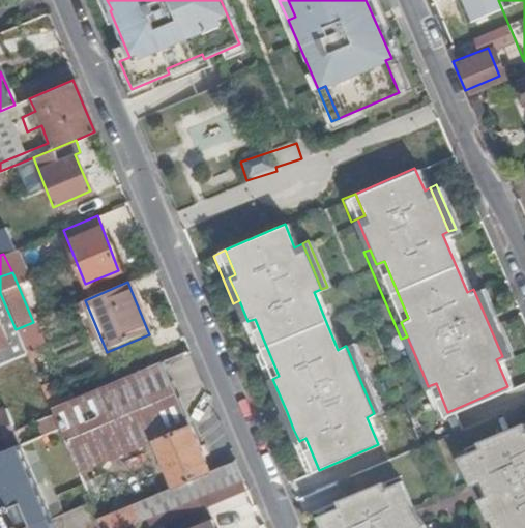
[(479,286),(473,289),(502,356),(508,354),(479,286)]
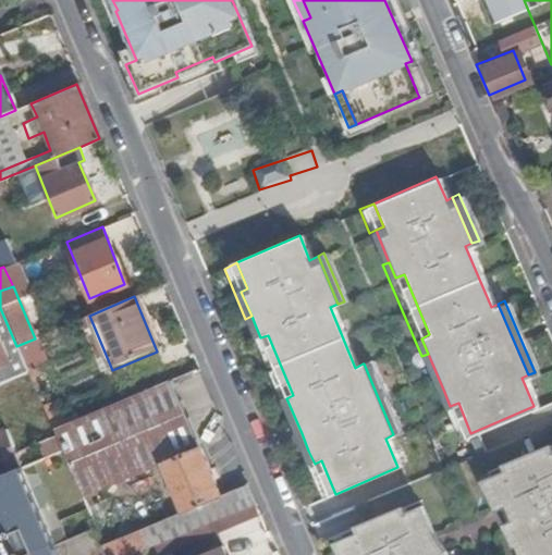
[(0,380),(26,370),(16,346),(0,308),(0,380)]
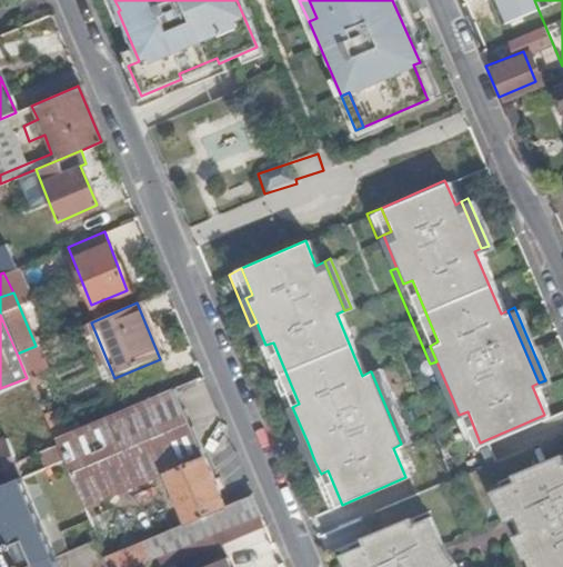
[(260,331),(253,334),(301,446),(308,443),(292,407),(299,404),(273,342),(265,345),(260,331)]
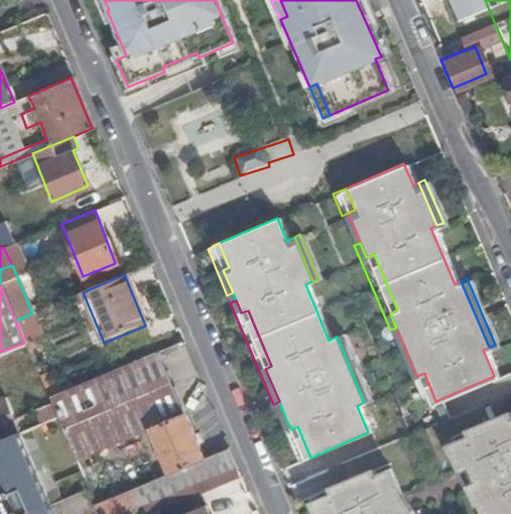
[(43,338),(32,313),(15,320),(24,343),(25,346),(43,338)]
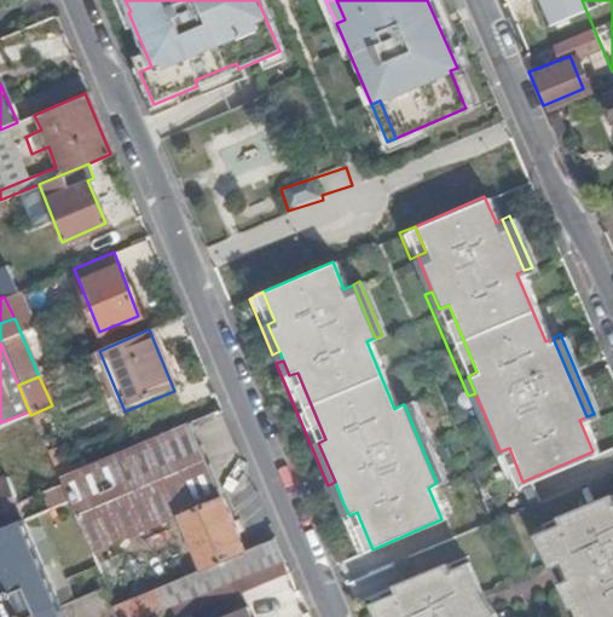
[(404,404),(437,483),(444,480),(410,402),(403,404),(404,404)]
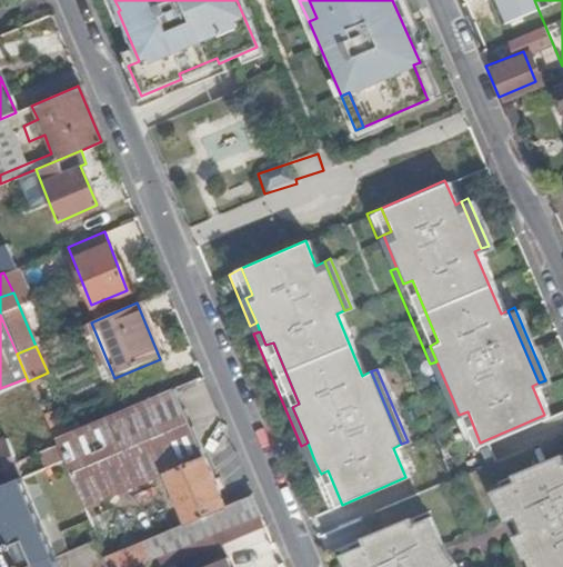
[(195,439),(173,386),(63,433),(51,437),(53,444),(60,459),(73,490),(195,439)]
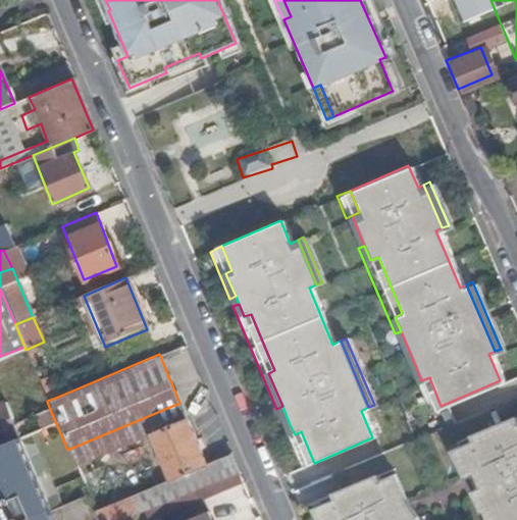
[(421,380),(416,367),(410,370),(427,412),(441,406),(429,377),(421,380)]
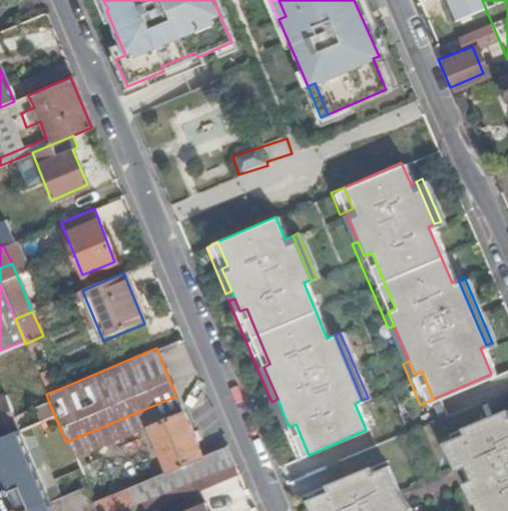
[(48,367),(37,371),(42,385),(46,394),(57,390),(48,367)]
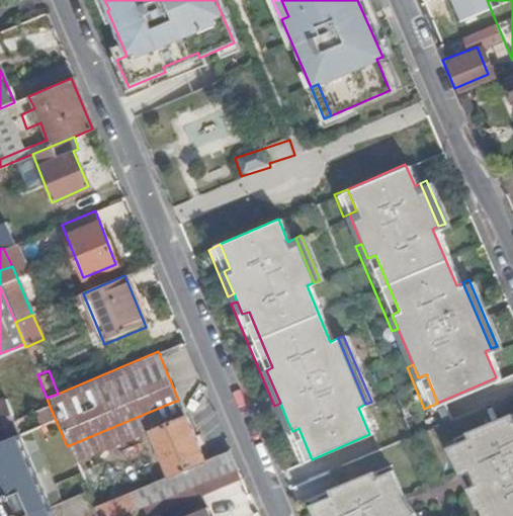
[(0,436),(13,431),(8,420),(1,400),(0,400),(0,436)]
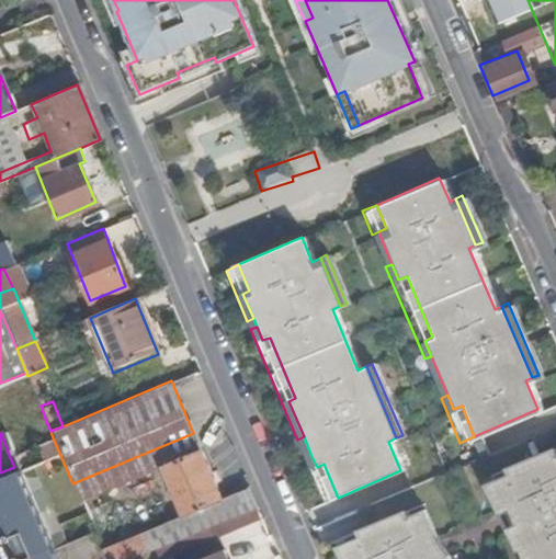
[(80,501),(169,464),(201,452),(193,433),(72,483),(80,501)]
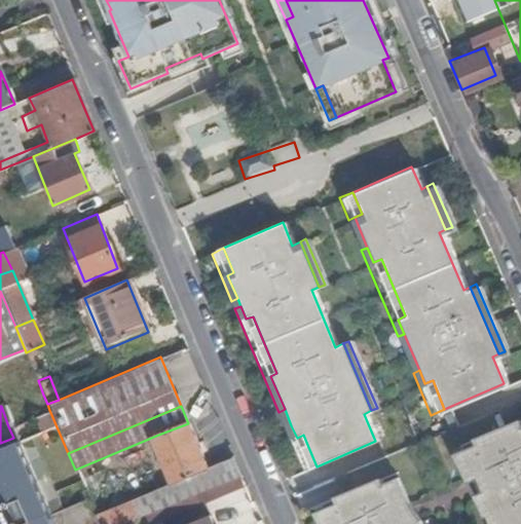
[(475,447),(459,453),(489,523),(520,523),(520,424),(520,422),(473,441),(475,447)]
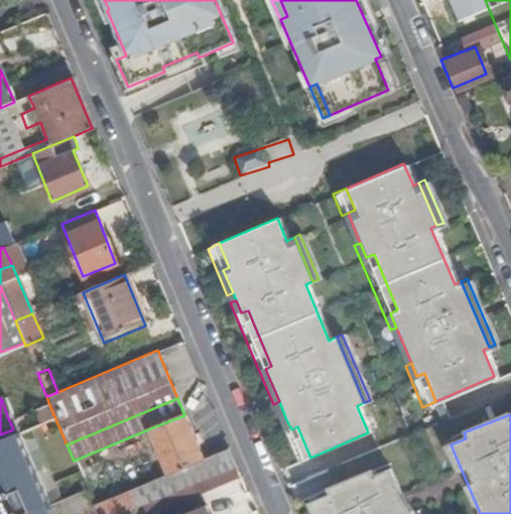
[(155,426),(173,473),(205,460),(184,415),(155,426)]
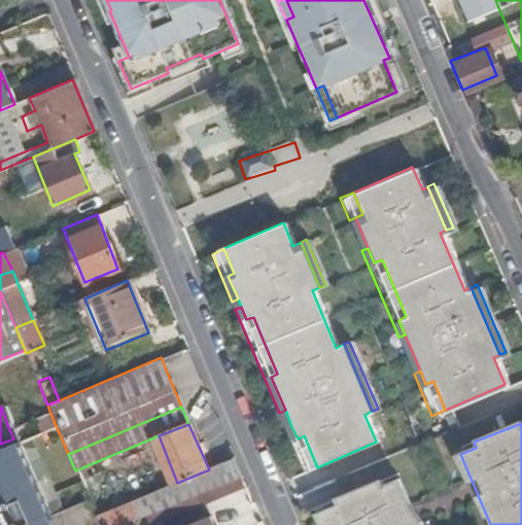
[(305,473),(317,467),(304,435),(298,439),(291,426),(286,428),(305,473)]
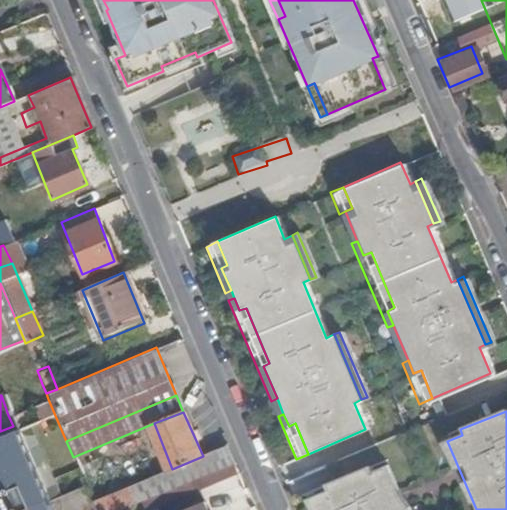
[(15,428),(0,434),(0,509),(25,509),(46,502),(15,428)]
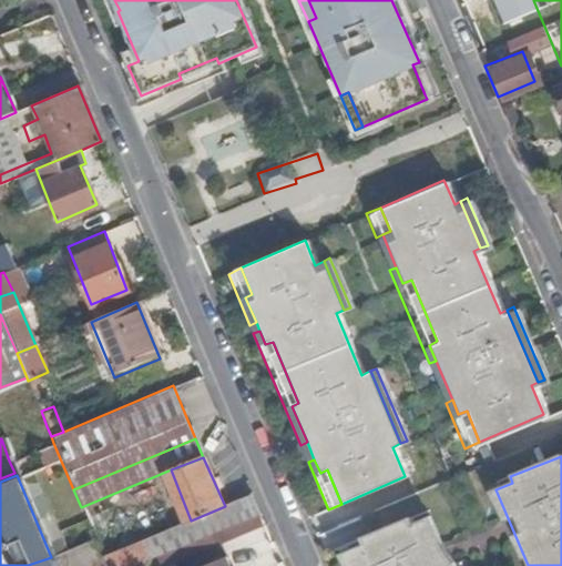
[(191,521),(102,557),(105,565),(134,565),(157,556),(206,536),(257,515),(249,495),(225,506),(191,521)]
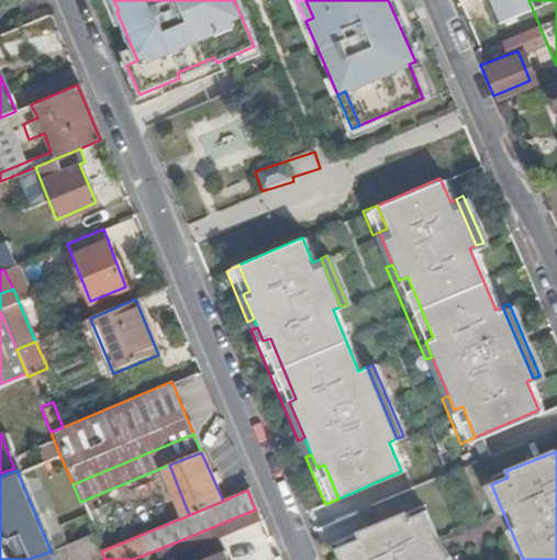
[(210,542),(260,522),(255,510),(204,530),(209,539),(210,542)]
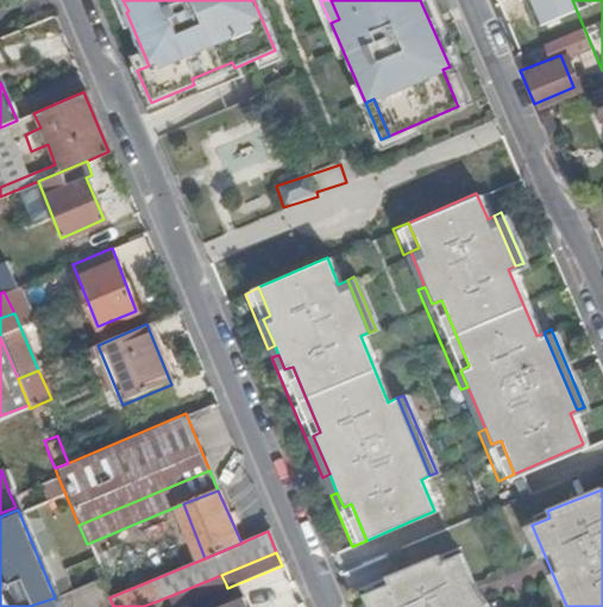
[(439,556),(387,575),(390,583),(370,590),(376,606),(483,606),(475,583),(466,587),(454,557),(441,563),(439,556)]
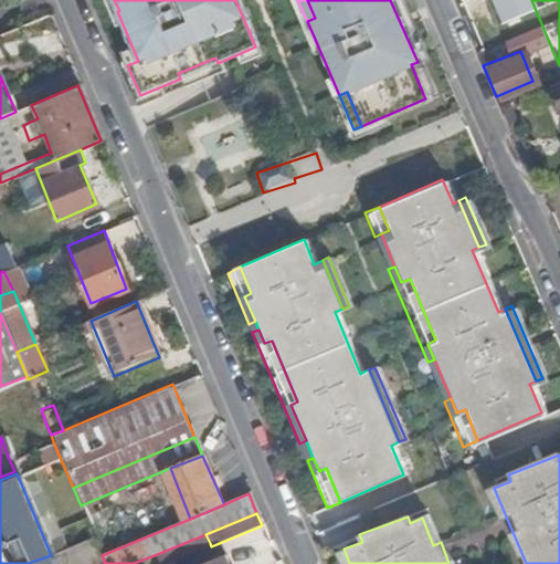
[(97,521),(88,524),(92,531),(101,528),(97,521)]
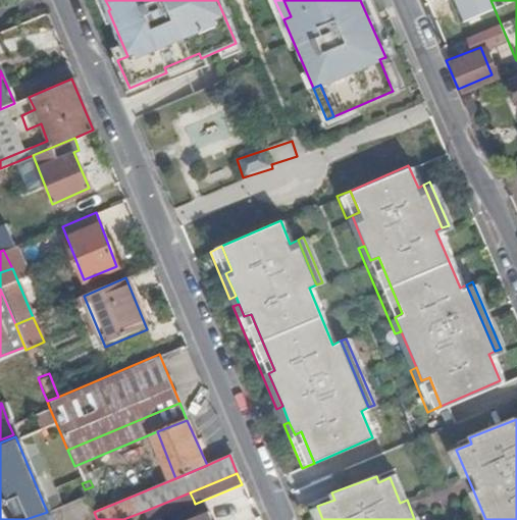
[(150,519),(194,501),(190,492),(145,511),(148,519),(150,519)]
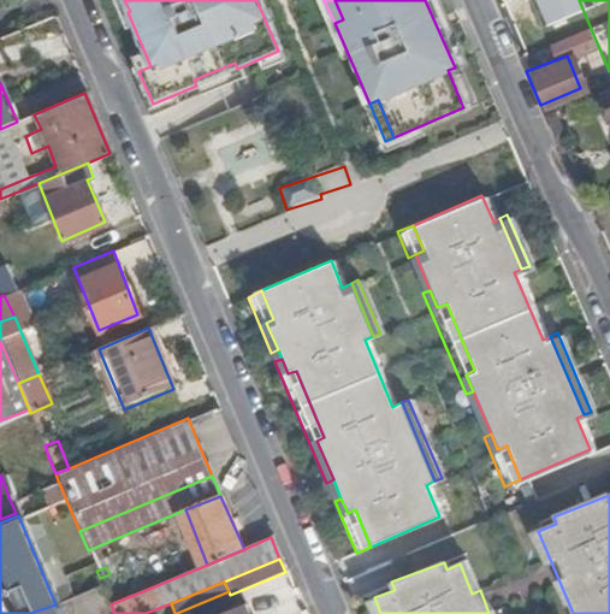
[(114,613),(111,604),(104,585),(55,604),(30,613),(114,613)]
